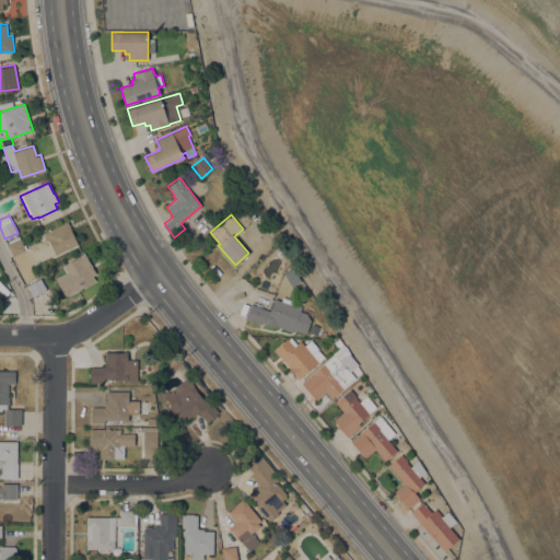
[(67,221),(78,244),(55,255),(47,237),(45,238),(43,233),(67,221)]
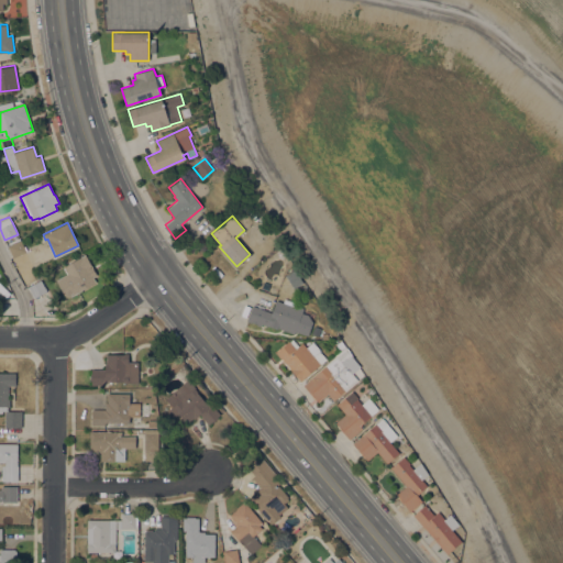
[(20,240),(23,246),(28,244),(30,250),(13,257),(8,245),(20,240)]
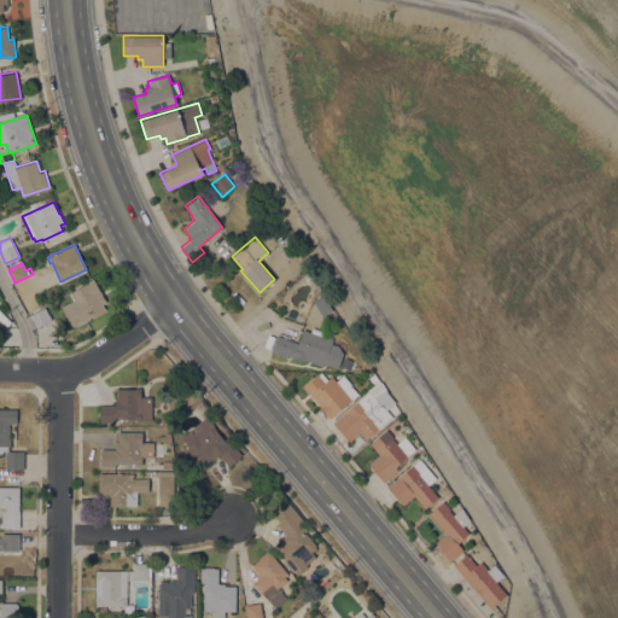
[(62,307),(74,301),(69,292),(93,279),(105,301),(101,303),(105,309),(77,325),(70,324),(62,307)]
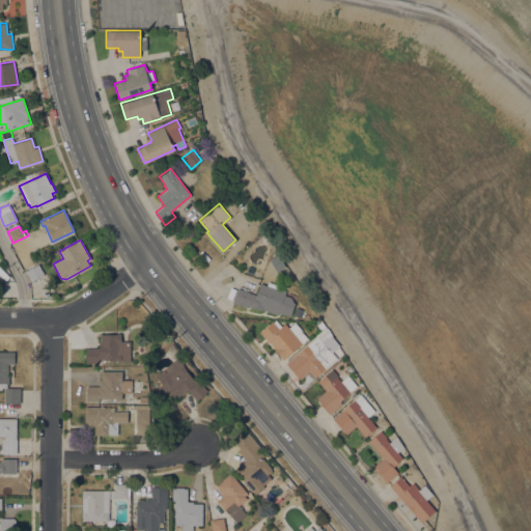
[(38,263),(44,274),(32,281),(26,270),(38,263)]
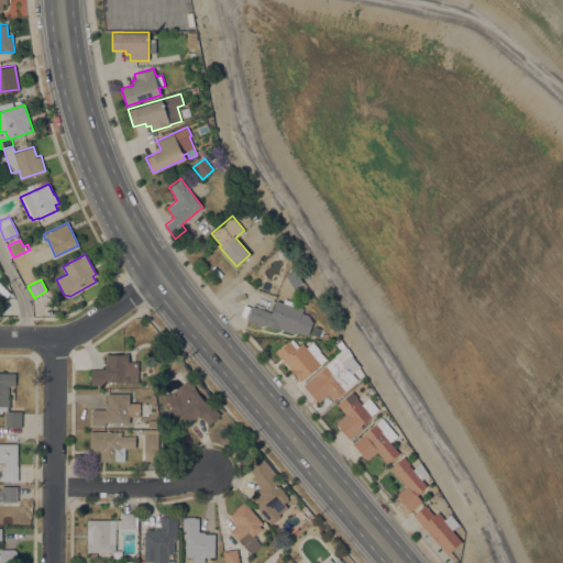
[(277,328),(277,329),(267,326),(262,324),(261,327),(256,324),(256,323),(252,322),(247,321),(253,306),(272,312),(276,299),(283,302),(285,298),(295,302),(295,305),(304,308),(302,312),(308,315),(312,321),(308,335),(295,331),(294,333),(277,328)]
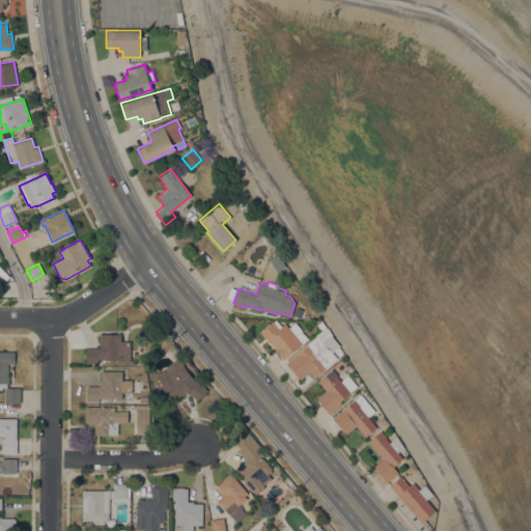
[(297,307),(303,309),(300,316),(294,314),(297,307)]
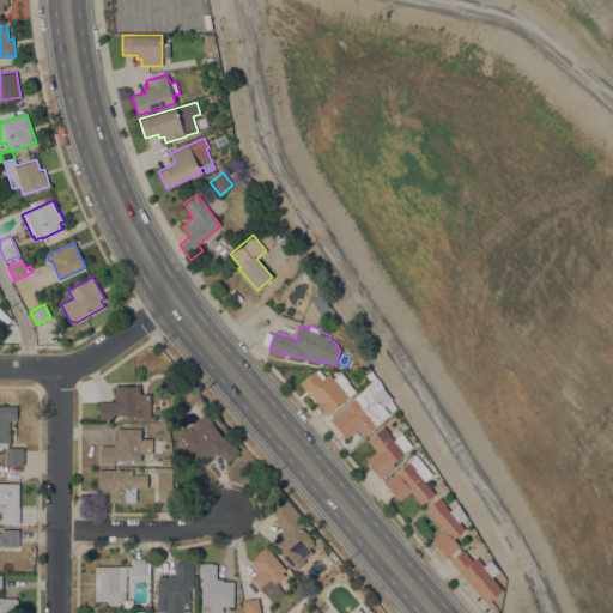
[(301,383),(315,371),(316,374),(320,370),(325,376),(329,372),(333,377),(341,371),(349,381),(349,382),(356,390),(327,414),(301,383)]
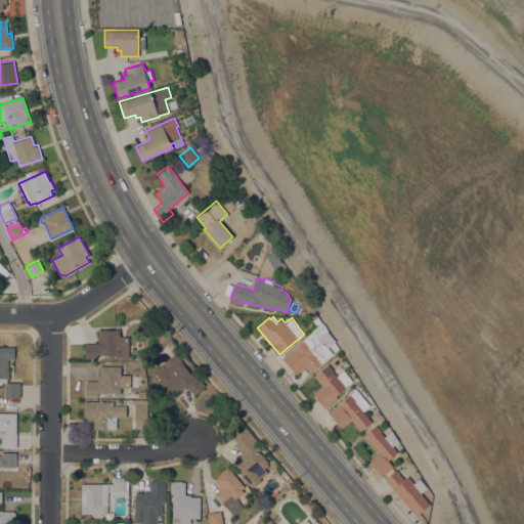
[(321,322),(316,325),(312,320),(317,316),(321,322)]
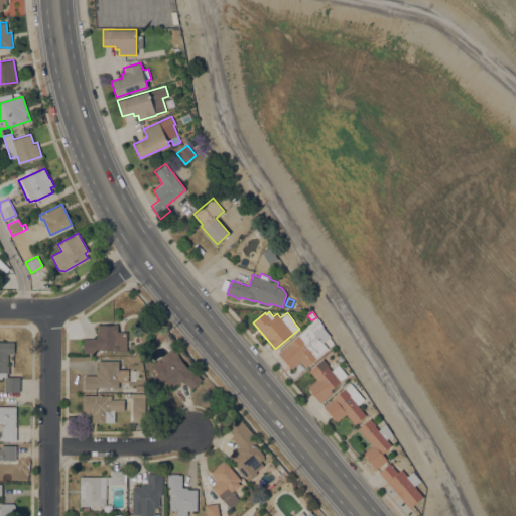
[(317,318),(321,327),(314,333),(328,348),(306,367),(300,360),(291,368),(278,352),(317,318)]
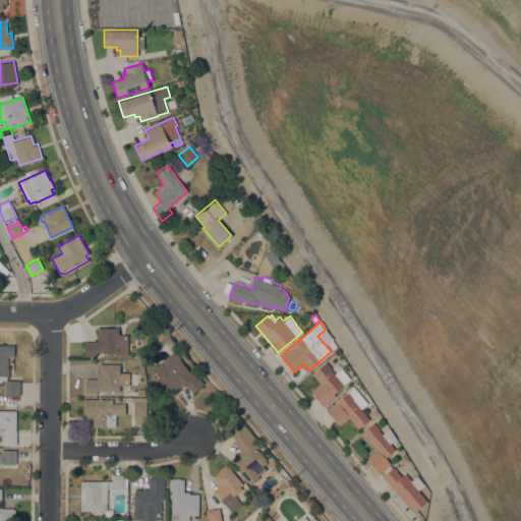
[(127,354),(114,354),(114,353),(101,353),(96,353),(96,356),(84,356),(84,341),(97,341),(97,335),(98,335),(98,327),(115,327),(118,327),(118,335),(127,335),(127,354)]
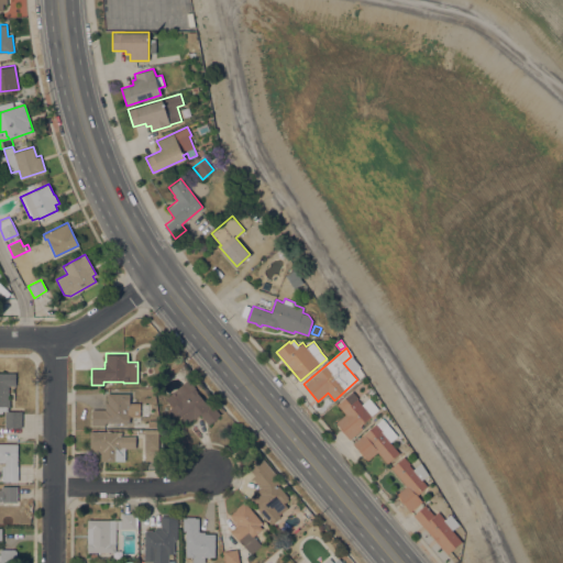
[(0,372),(15,373),(15,385),(8,385),(8,399),(10,399),(10,406),(9,406),(8,411),(22,411),(22,428),(4,427),(4,410),(2,410),(2,412),(0,412),(0,372)]
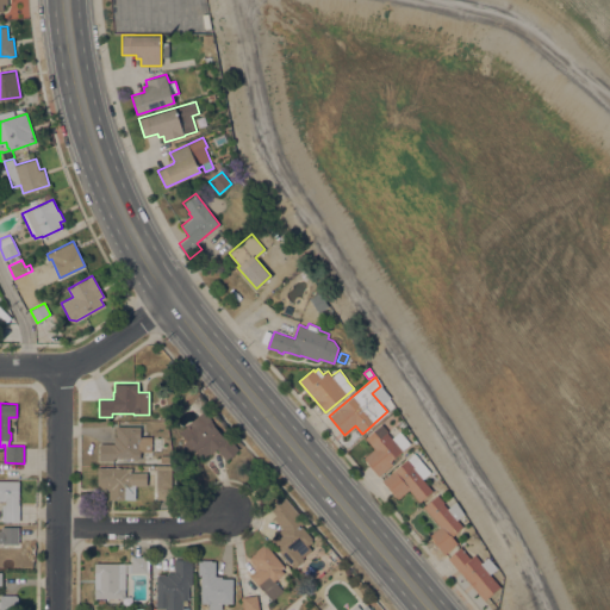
[(204,410),(212,419),(212,421),(215,424),(213,424),(226,440),(230,437),(238,448),(225,460),(217,448),(211,453),(210,453),(203,459),(193,448),(188,453),(181,444),(187,441),(179,431),(204,410)]
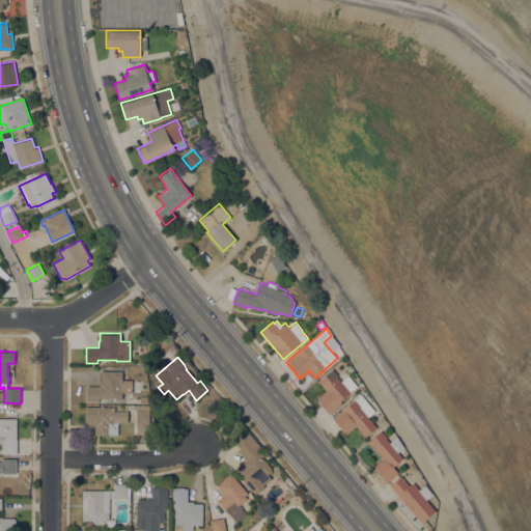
[(332,368),(338,375),(337,375),(341,381),(347,374),(357,386),(350,391),(351,392),(340,401),(342,403),(330,414),(319,402),(320,402),(316,398),(326,390),(317,381),(332,368)]
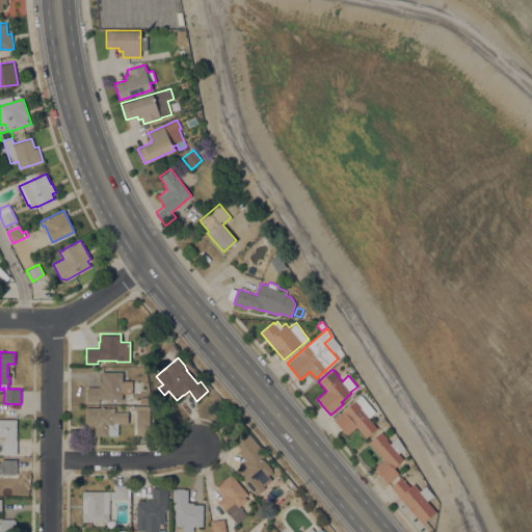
[(123,371),(123,382),(121,382),(121,391),(122,391),(122,399),(99,399),(99,402),(86,401),(86,387),(99,387),(100,380),(102,380),(102,378),(101,378),(101,372),(102,372),(102,371),(123,371)]
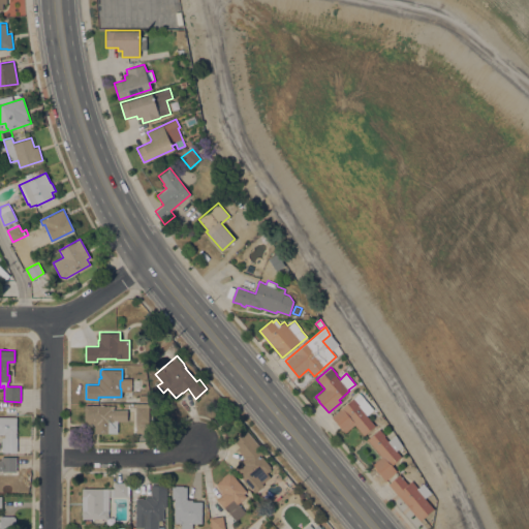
[(352,398),(353,398),(360,393),(373,409),(366,415),(375,426),(364,435),(354,425),(345,433),(331,416),(352,398)]
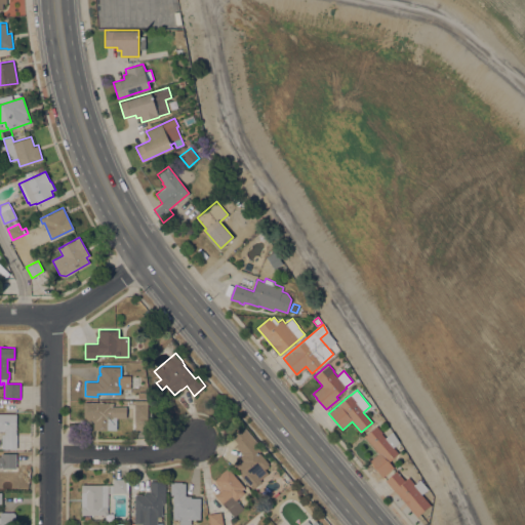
[(148,401),(147,430),(134,430),(134,401),(148,401)]
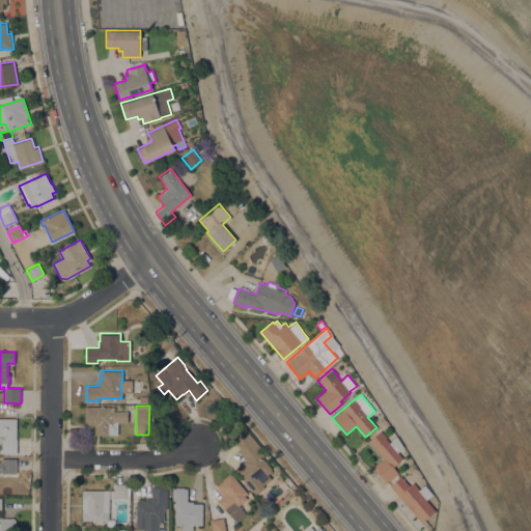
[(115,407),(114,409),(114,411),(128,411),(128,422),(118,422),(118,435),(94,435),(94,425),(84,425),(85,407),(115,407)]
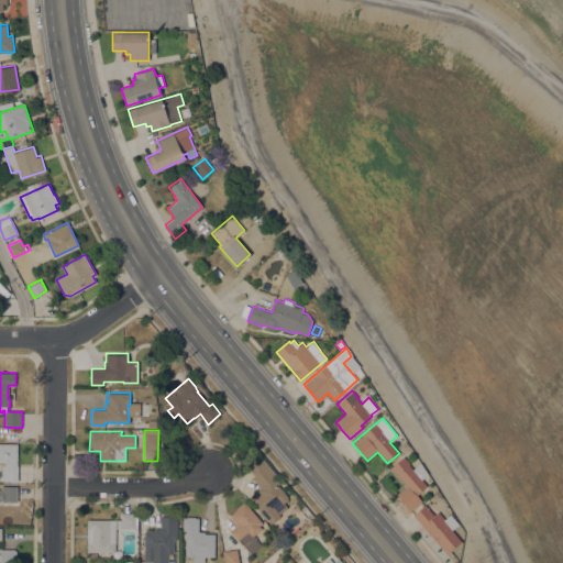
[(405,441),(409,446),(404,451),(399,445),(405,441)]
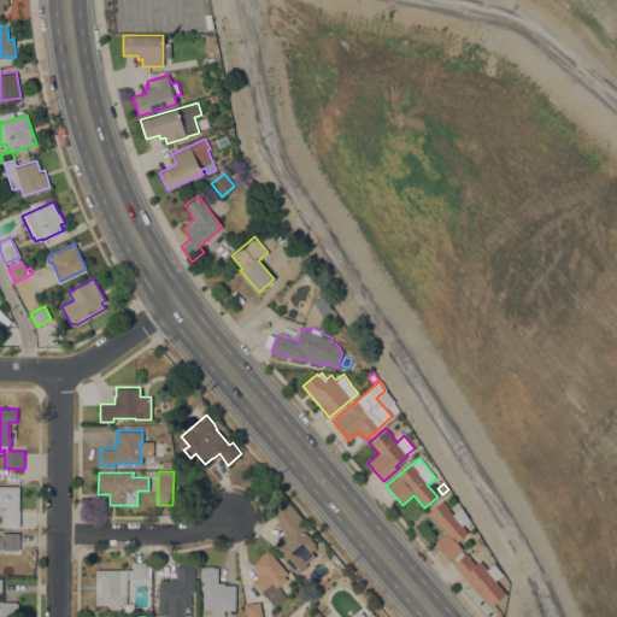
[(0,486),(19,486),(19,510),(19,527),(1,527),(1,510),(5,510),(5,506),(0,506),(0,486)]
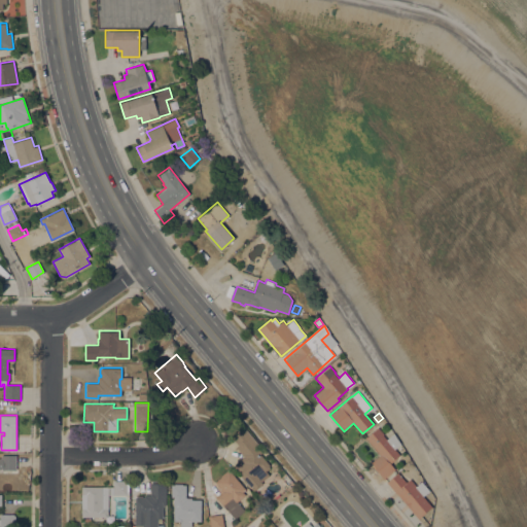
[(234,467),(240,462),(239,460),(244,456),(237,449),(236,450),(235,448),(238,445),(232,436),(244,425),(247,429),(246,429),(258,444),(256,446),(262,452),(260,454),(270,465),(269,466),(270,467),(266,470),(269,475),(260,482),(262,483),(253,491),(234,467)]
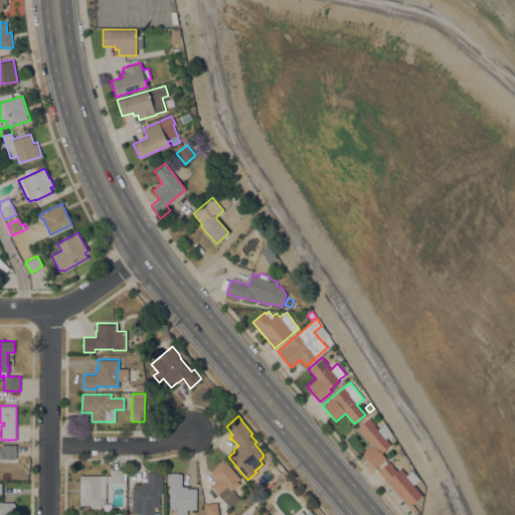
[(357,427),(369,417),(375,423),(374,424),(377,428),(384,423),(391,434),(385,439),(390,445),(381,453),(386,458),(375,468),(362,452),(371,444),(357,427)]
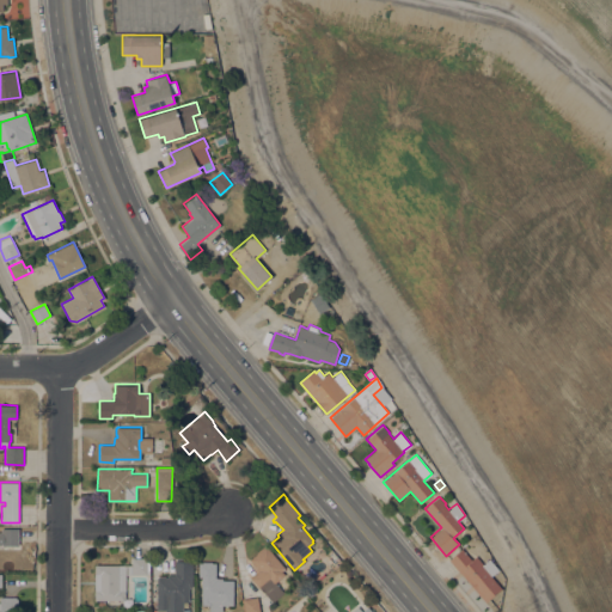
[(0,532),(1,532),(1,527),(19,527),(19,545),(1,545),(1,540),(0,540),(0,532)]
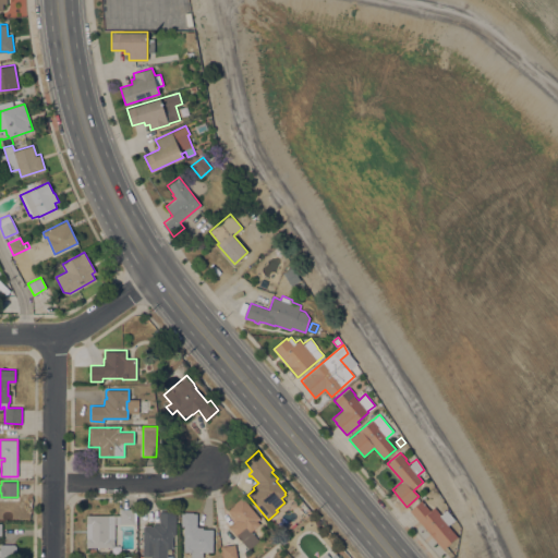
[(259,540),(249,548),(229,526),(234,522),(232,520),(234,518),(228,510),(234,505),(233,504),(242,497),(261,518),(257,520),(259,523),(252,531),(259,540)]
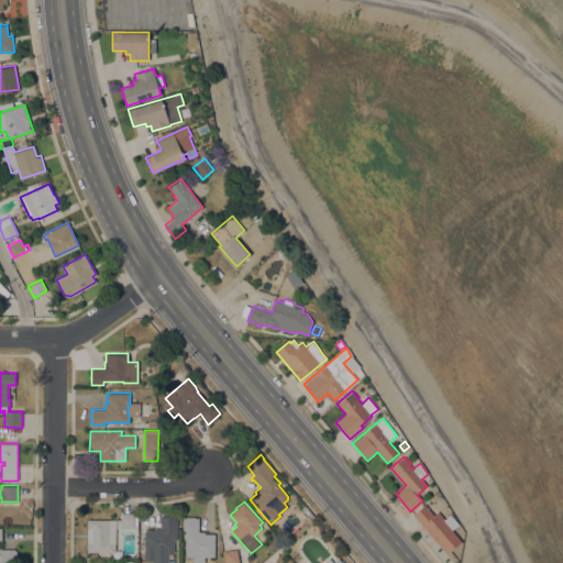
[(462,541),(446,554),(414,515),(424,504),(434,515),(438,511),(444,519),(450,514),(459,523),(452,530),(462,541)]
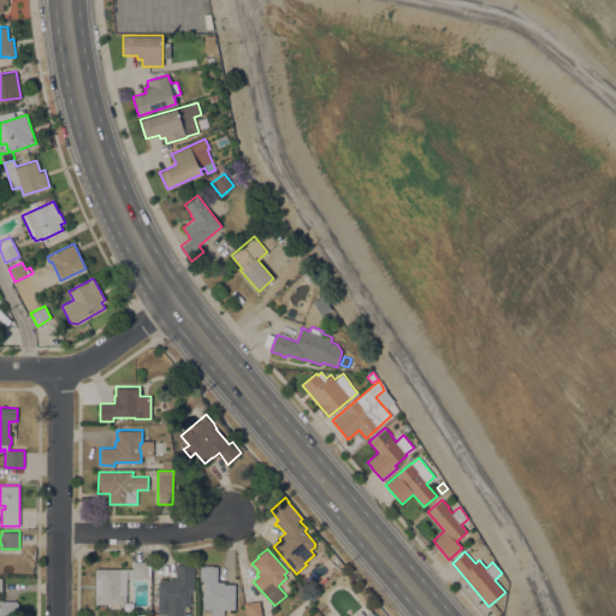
[(132,561),(149,561),(150,578),(148,578),(132,578),(132,561)]
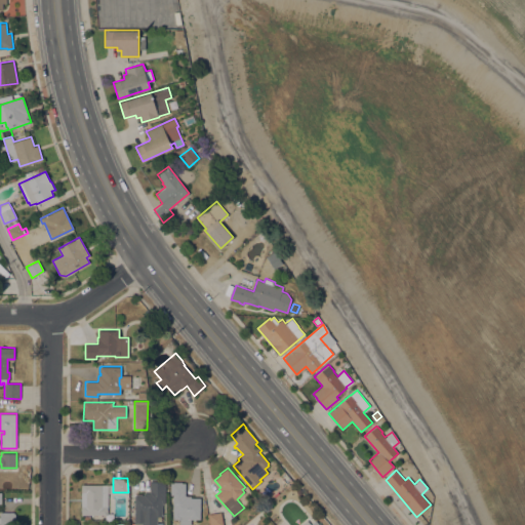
[(156,524),(143,524),(143,522),(134,522),(134,495),(136,495),(136,494),(142,494),(142,495),(144,495),(144,493),(150,493),(150,481),(165,481),(165,503),(162,503),(162,516),(156,516),(156,523),(156,524)]
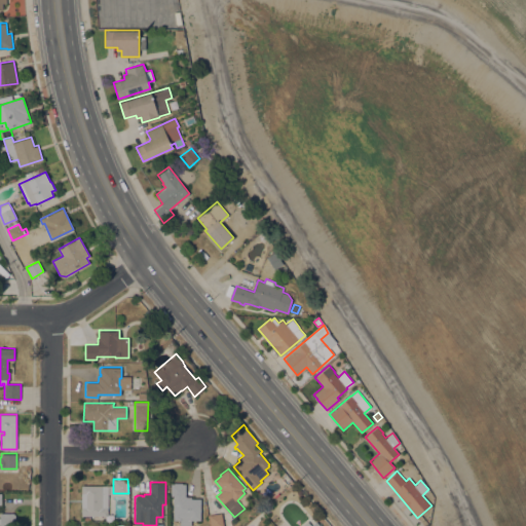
[(174,496),(171,496),(171,484),(175,484),(175,483),(182,483),(182,484),(186,484),(186,496),(191,496),(191,498),(200,498),(200,520),(191,520),(191,525),(180,525),(180,520),(174,520),(174,496)]
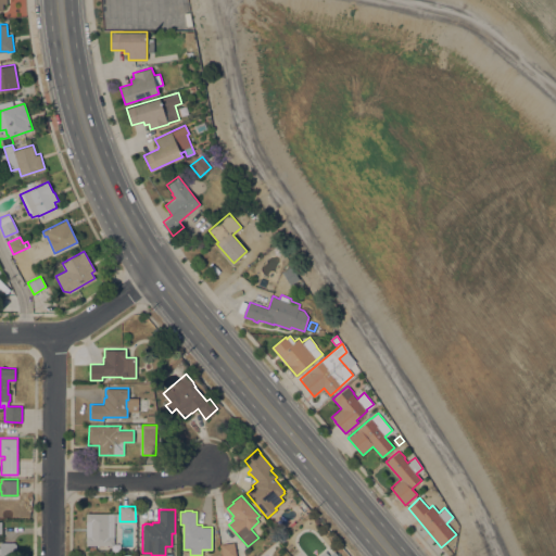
[(86,513),(108,513),(108,521),(114,521),(114,545),(86,545),(86,513)]
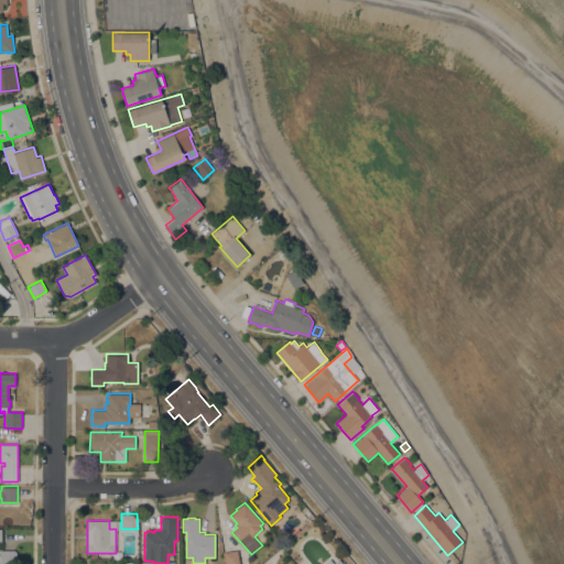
[(0,542),(0,550),(17,550),(17,563),(0,563),(0,528),(1,529),(1,542),(0,542)]
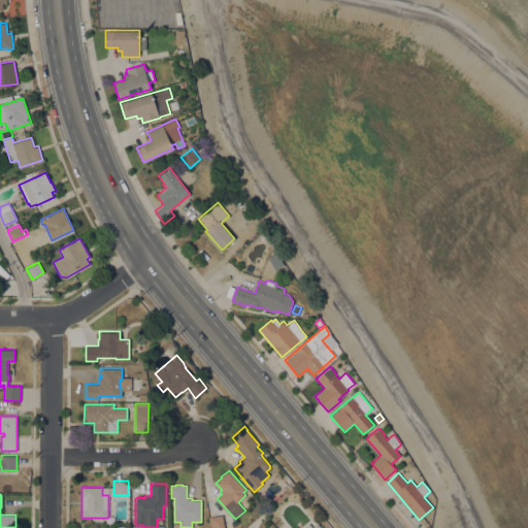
[(210,527),(209,517),(222,515),(224,527),(210,527)]
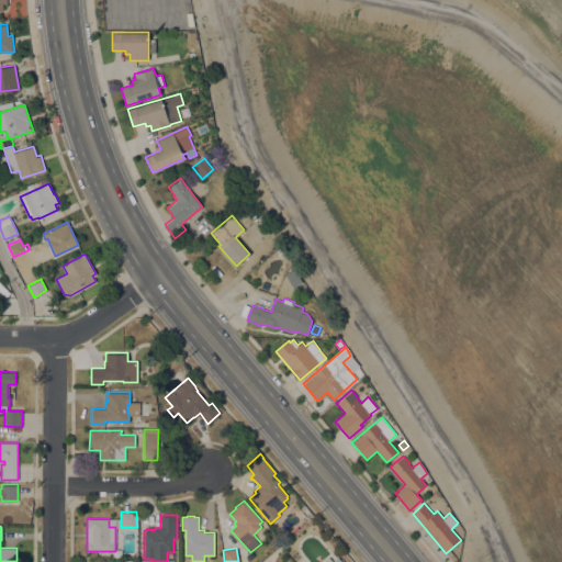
[(323,561),(344,561),(337,552),(323,561)]
